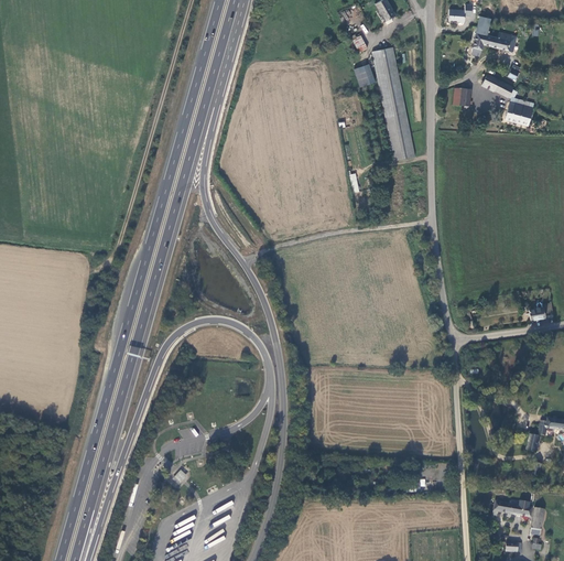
[(381,0),(375,4),(387,24),(392,21),(391,19),(396,15),(386,0),(381,0)]
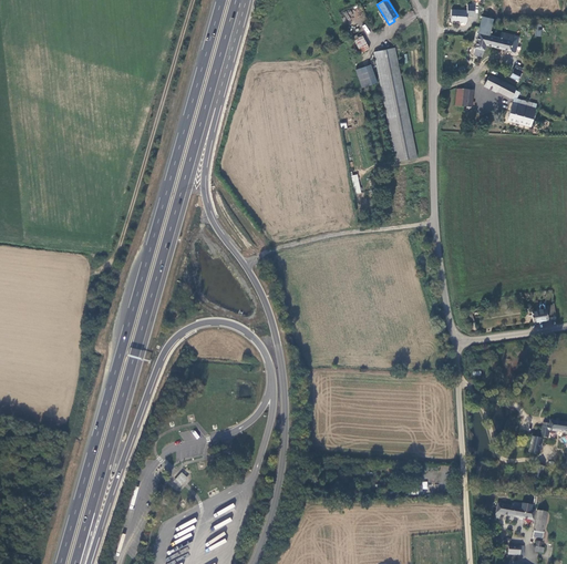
[(452,13),(451,24),(466,26),(466,14),(452,13)]
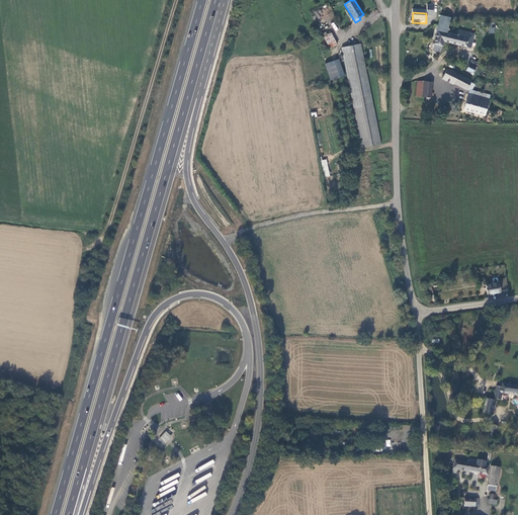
[(446,33),(450,20),(440,17),(436,32),(431,31),(428,45),(433,47),(432,53),(440,55),(443,44),(445,34),(445,33),(446,33)]
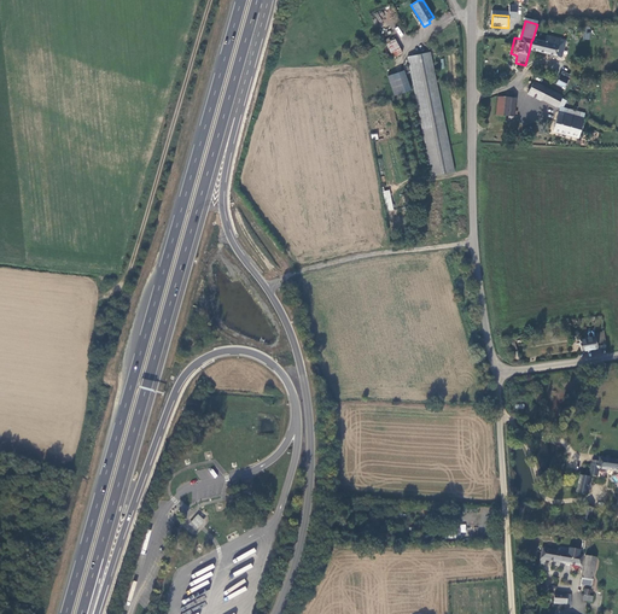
[(385,45),(392,57),(402,52),(396,39),(385,45)]
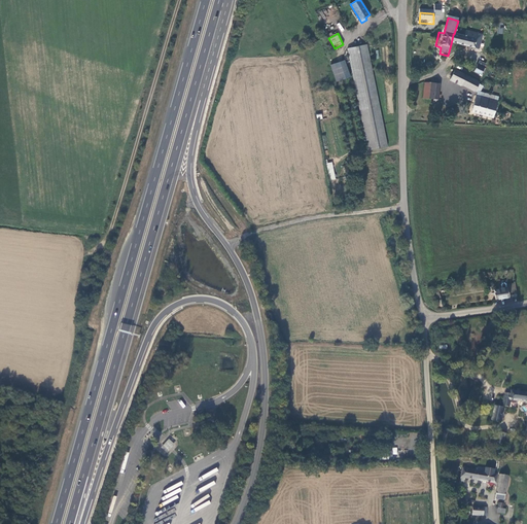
[(464,38),(453,35),(451,44),(479,51),(481,42),(477,41),(478,35),(466,33),(464,38)]
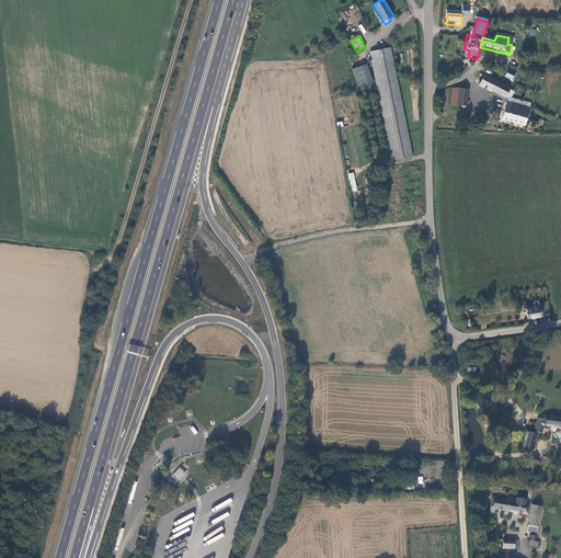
[(370,52),(392,159),(413,155),(391,47),(370,52)]
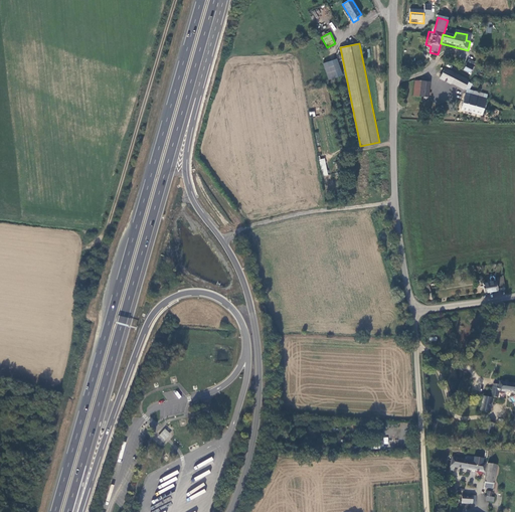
[(337,58),(324,63),(330,79),(343,74),(337,58)]
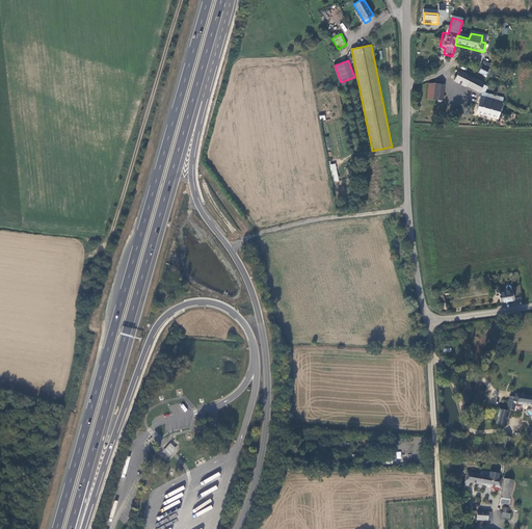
[(487,67),(483,64),(478,75),(485,78),(488,72),(485,71),(487,67)]
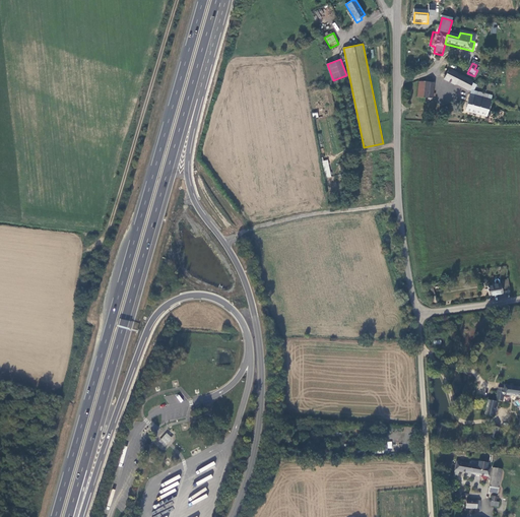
[(471,94),(473,91),(469,89),(471,85),(471,84),(448,71),(443,81),(453,86),(454,85),(469,93),(471,94)]
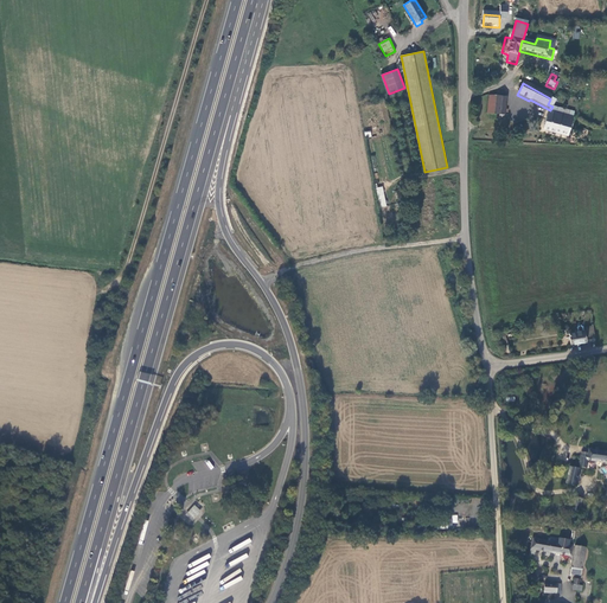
[(506,98),(489,97),(486,115),(498,116),(498,121),(504,122),(506,98)]
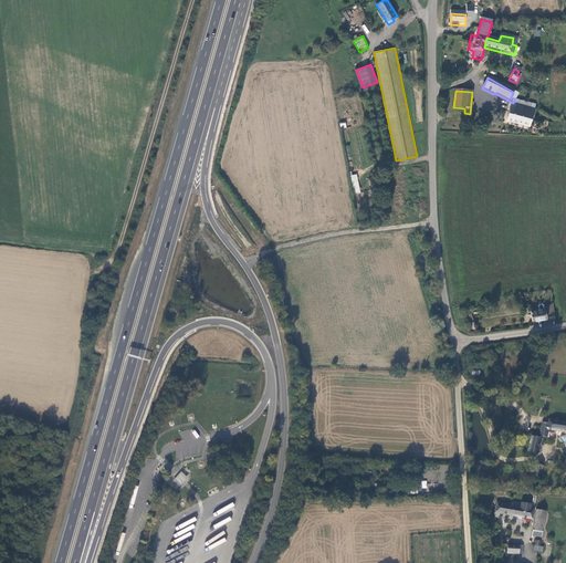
[(533,113),(534,110),(515,100),(513,103),(511,102),(510,106),(533,113)]
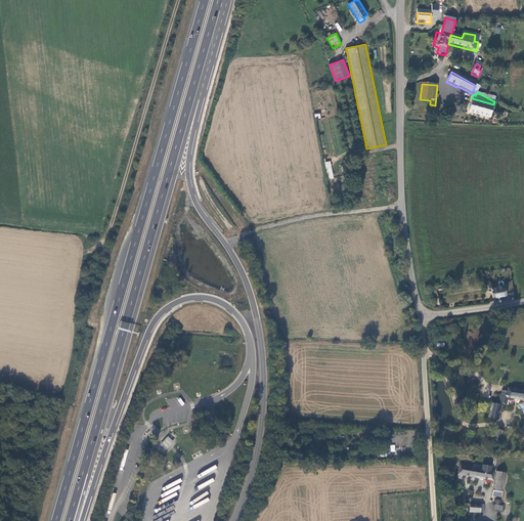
[(489,120),(493,104),(472,98),(468,114),(489,120)]
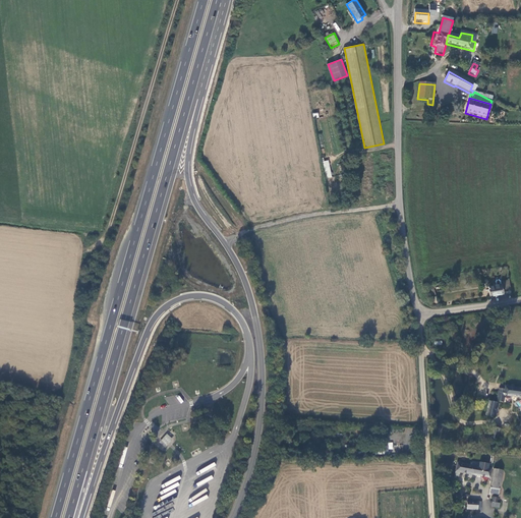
[(323,164),(327,181),(332,180),(329,163),(323,164)]
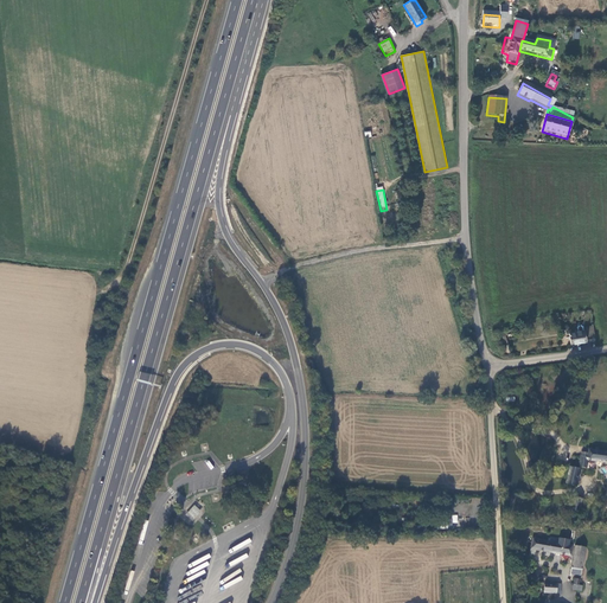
[(570,348),(594,344),(592,328),(583,331),(582,327),(575,328),(576,335),(568,338),(570,348)]
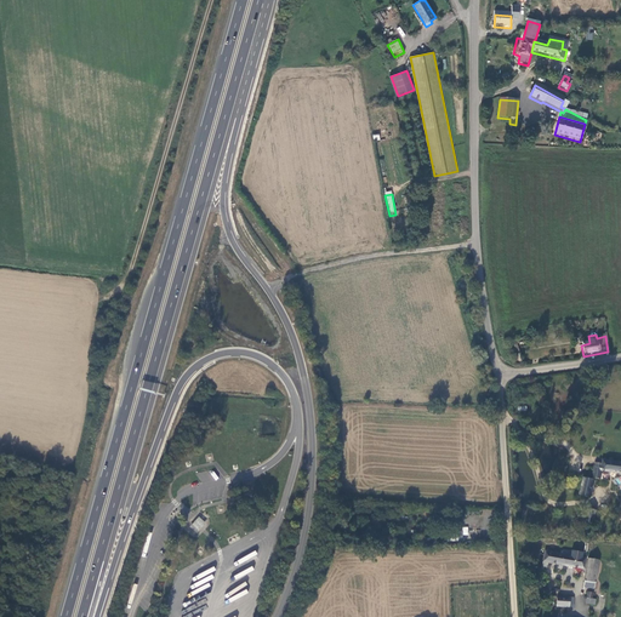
[(508,348),(513,367),(519,366),(514,347),(508,348)]
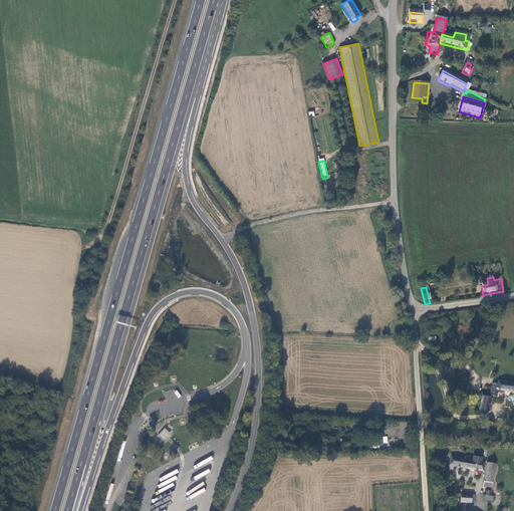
[(498,387),(492,386),(490,399),(496,400),(497,393),(513,395),(513,386),(498,384),(498,387)]
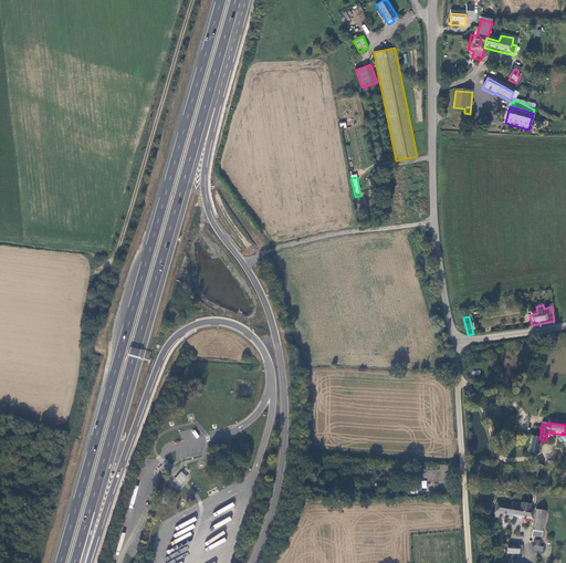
[(537,456),(541,441),(532,440),(528,455),(537,456)]
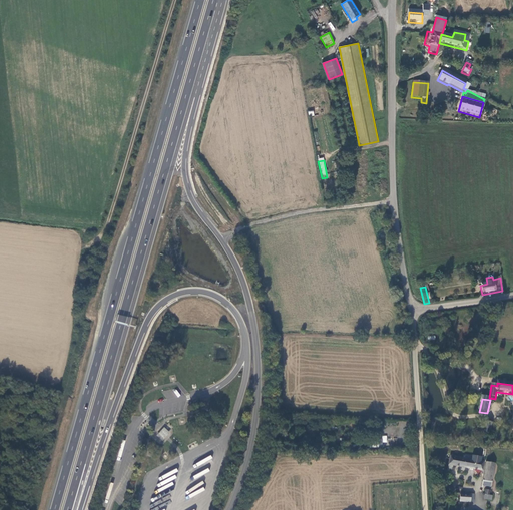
[(490,425),(483,424),(480,434),(488,436),(490,425)]
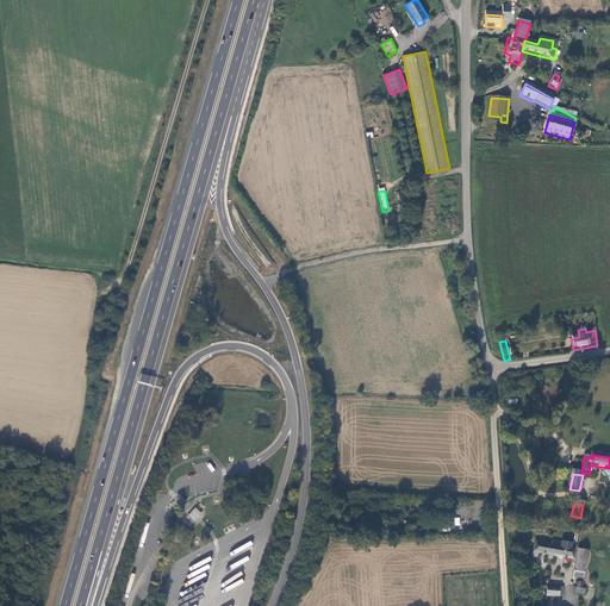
[(203,514),(194,507),(186,516),(194,523),(203,514)]
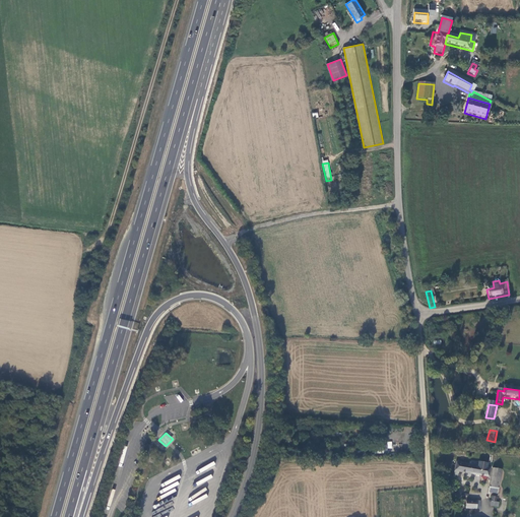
[(454,464),(451,477),(456,478),(457,474),(488,479),(489,471),(478,469),(479,466),(471,464),(470,467),(454,464)]
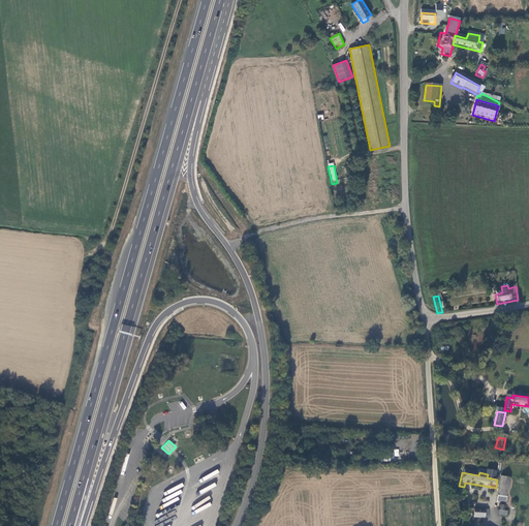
[(504,505),(508,482),(499,480),(495,504),(504,505)]
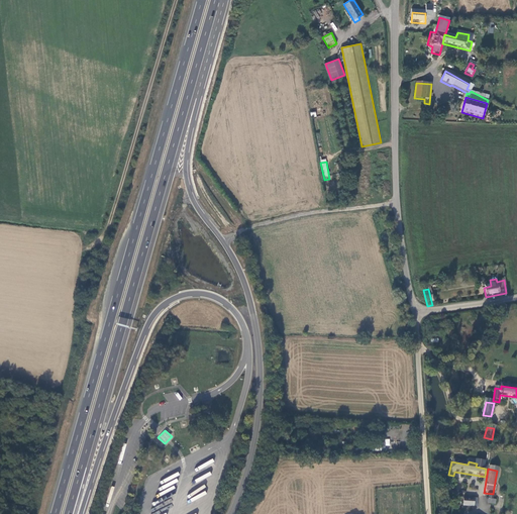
[(492,502),(492,498),(488,497),(486,506),(494,508),(495,503),(492,502)]
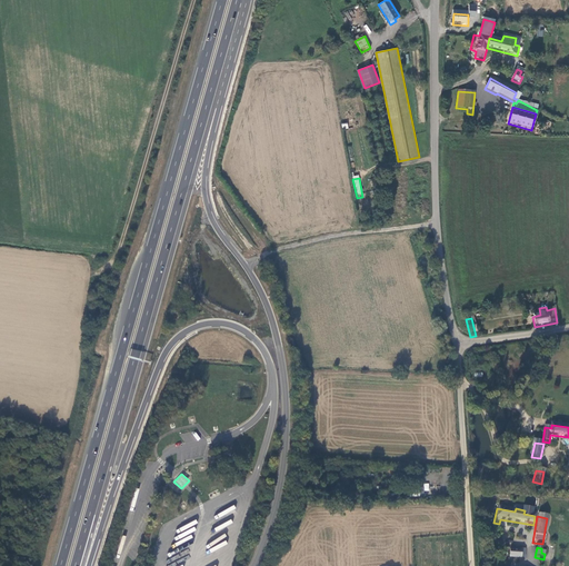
[(508,558),(523,560),(525,553),(509,550),(508,558)]
